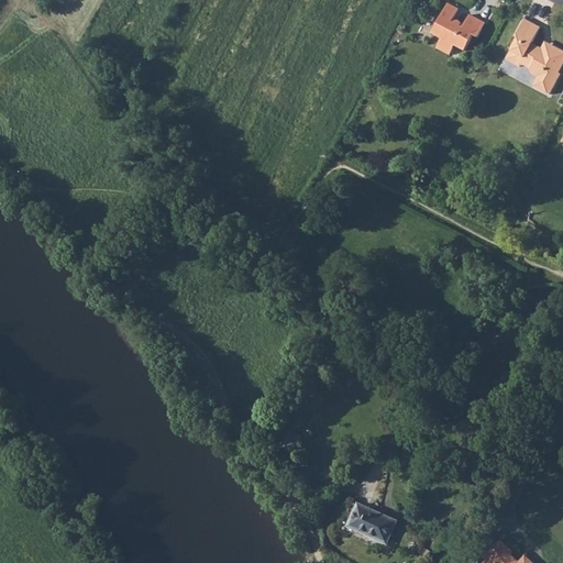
[(449,3),(446,8),(457,13),(460,9),(449,3)]
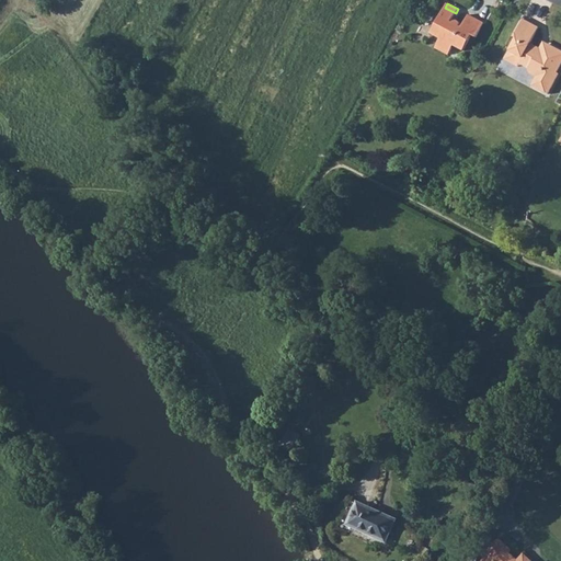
[(456,13),(445,8),(432,33),(441,38),(436,47),(449,55),(455,45),(464,50),(472,35),(477,37),(484,23),(469,14),(462,27),(460,26),(461,24),(460,22),(458,20),(455,21),(454,23),(451,22),(456,13)]
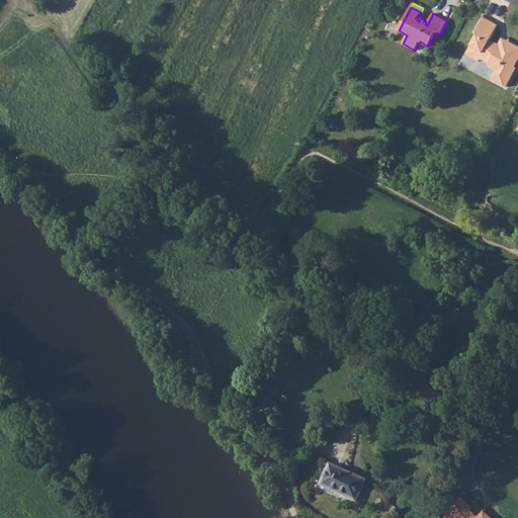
[(498,26),(482,17),(476,29),(477,35),(469,48),(482,55),(480,59),(488,64),(489,69),(496,72),(492,81),(506,89),(517,69),(515,68),(517,62),(517,49),(507,42),(504,49),(498,46),(490,41),(498,26)]
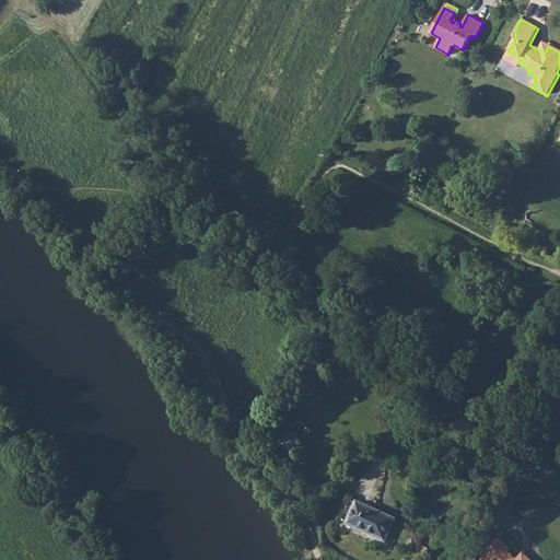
[(543,43),(538,49),(545,53),(548,46),(543,43)]
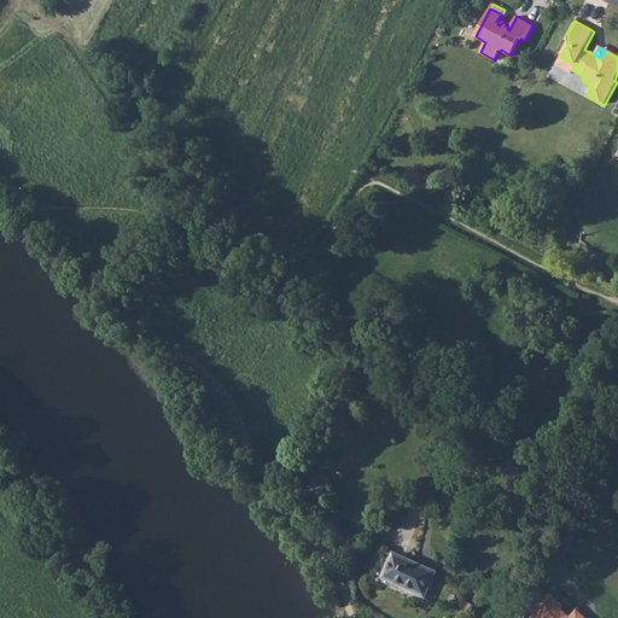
[(575,65),(560,57),(554,66),(570,75),(572,70),(575,65)]
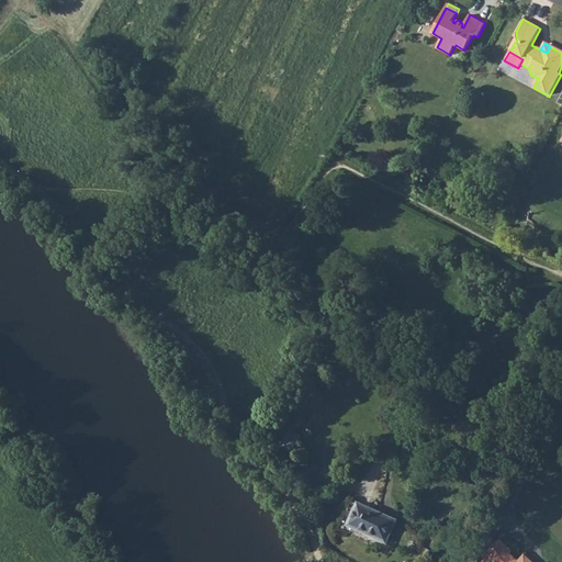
[(348,526),(388,544),(398,520),(359,502),(348,526)]
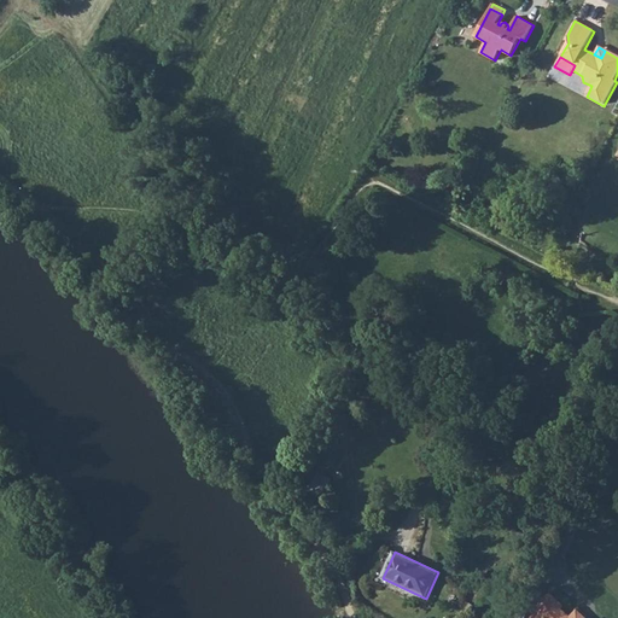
[(532,617),(575,617),(572,616),(569,617),(567,617),(559,611),(561,608),(548,596),(535,611),(537,612),(536,614),(532,617)]
